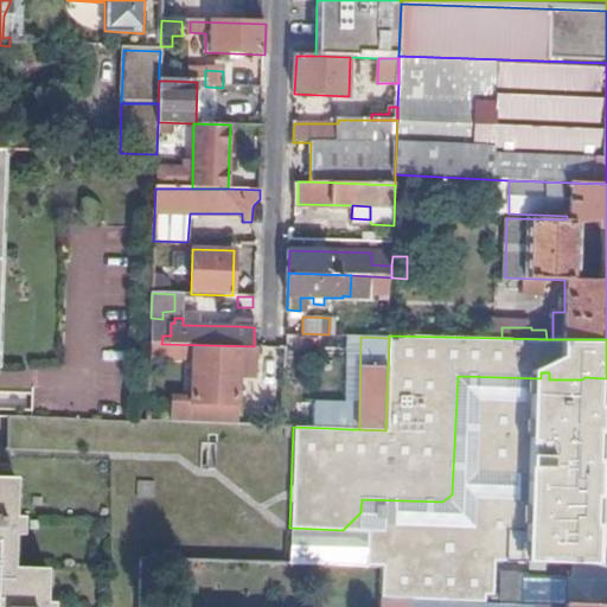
[(173,422),(237,425),(237,395),(236,395),(237,376),(255,377),(256,347),(254,346),(161,344),(151,343),(149,359),(195,360),(195,366),(198,366),(197,393),(193,391),(193,402),(173,402),(173,422)]
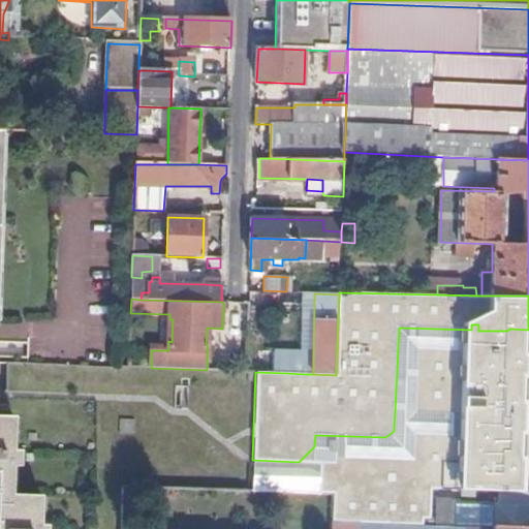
[(504,351),(430,348),(416,361),(414,400),(427,414),(471,415),(471,409),(477,409),(477,415),(503,416),(517,404),(518,365),(504,351)]
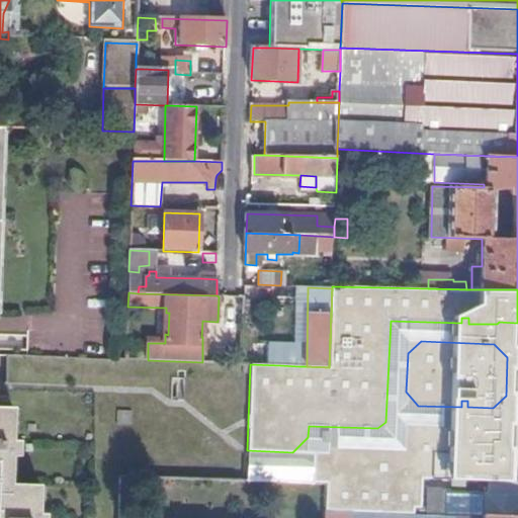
[(280,354),(280,365),(298,366),(299,354),(280,354)]
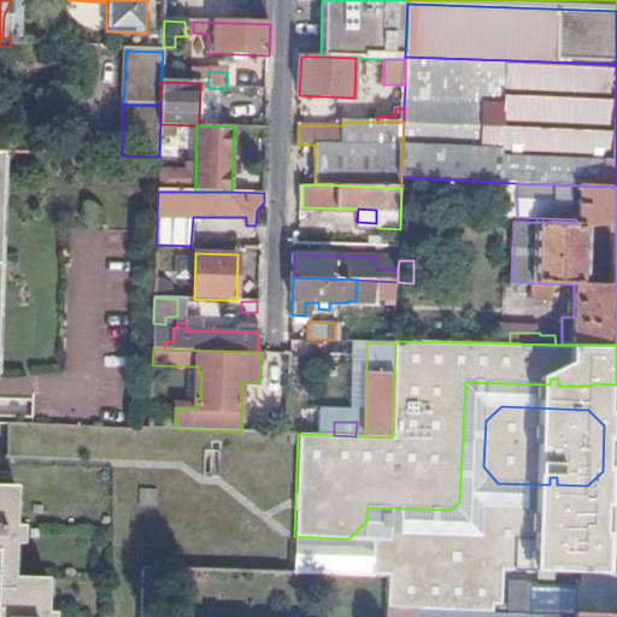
[(53,616),(54,615),(47,613),(48,579),(15,577),(15,546),(23,546),(24,526),(16,526),(16,487),(0,486),(0,616),(53,616)]
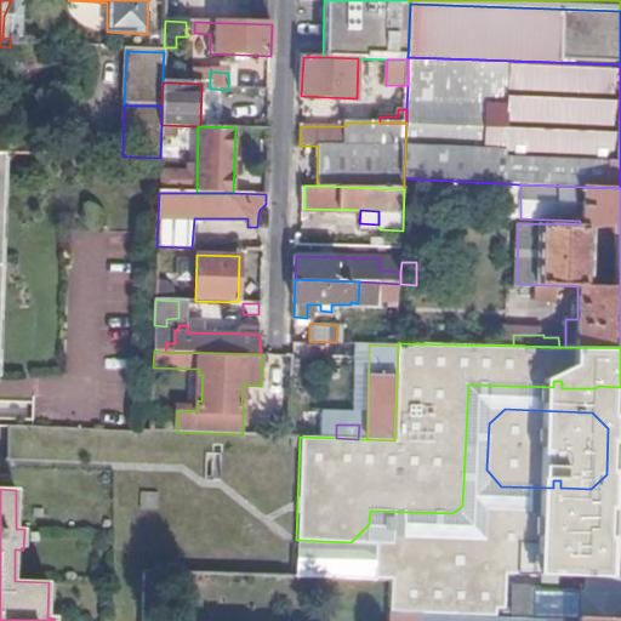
[(620,620),(620,577),(603,577),(604,529),(590,512),(501,508),(484,523),(484,539),(391,535),(391,556),(375,554),(375,568),(365,567),(364,581),(389,581),(388,615),(422,615),(620,620)]
